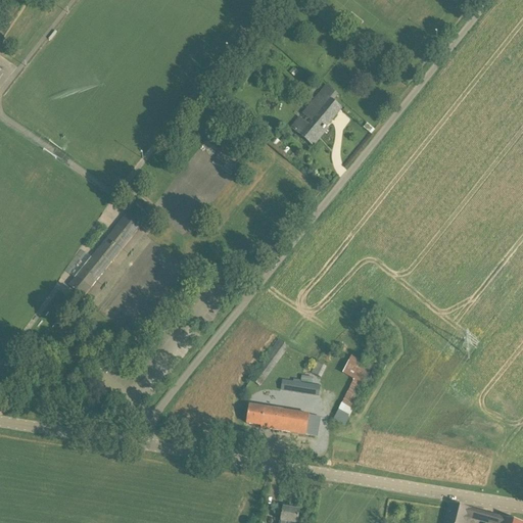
[(359,48),(353,43),(347,50),(353,54),(359,48)]
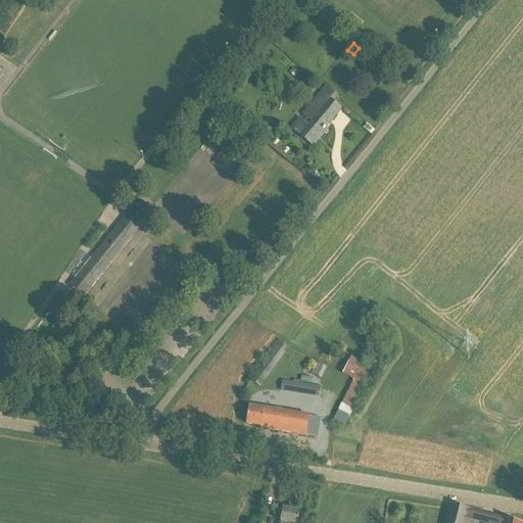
[(323,94),(304,116),(310,121),(307,125),(301,120),(293,130),(312,145),(341,109),(323,94)]
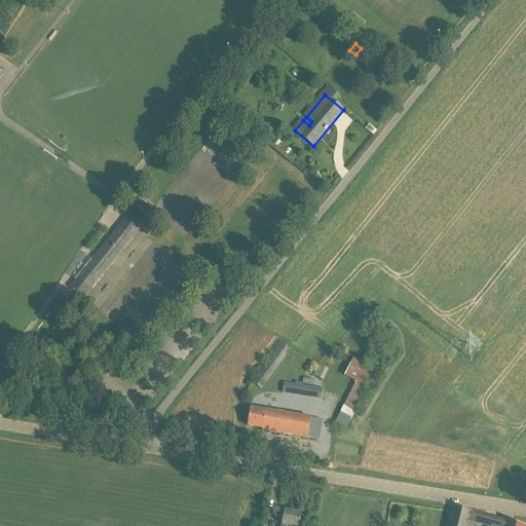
[(150,208),(141,200),(138,204),(138,205),(147,213),(147,212),(150,208)]
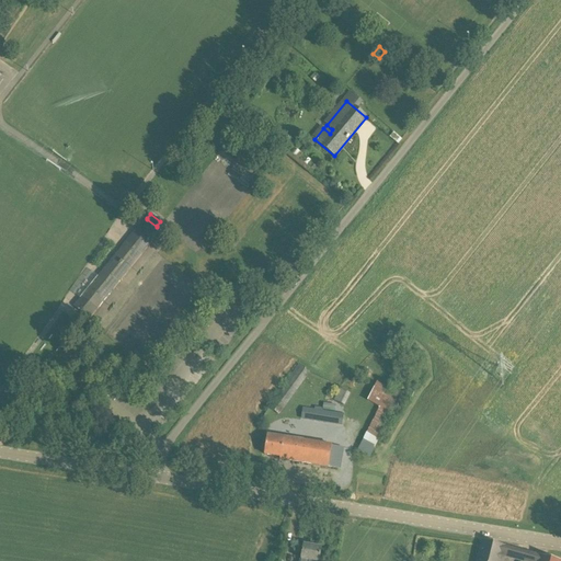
[(157,236),(141,224),(139,227),(75,307),(90,319),(157,236)]
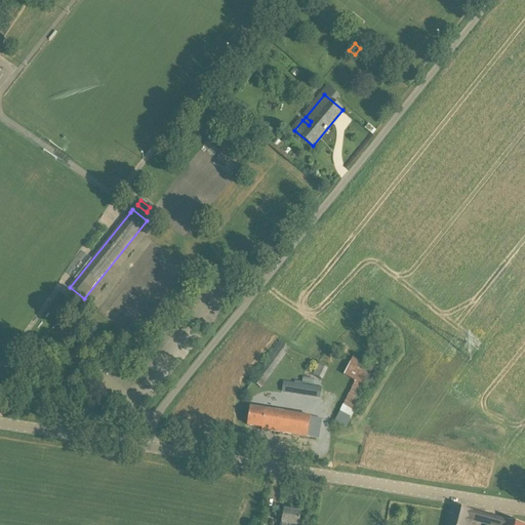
[(289,349),(279,341),(250,380),(259,388),(289,349)]
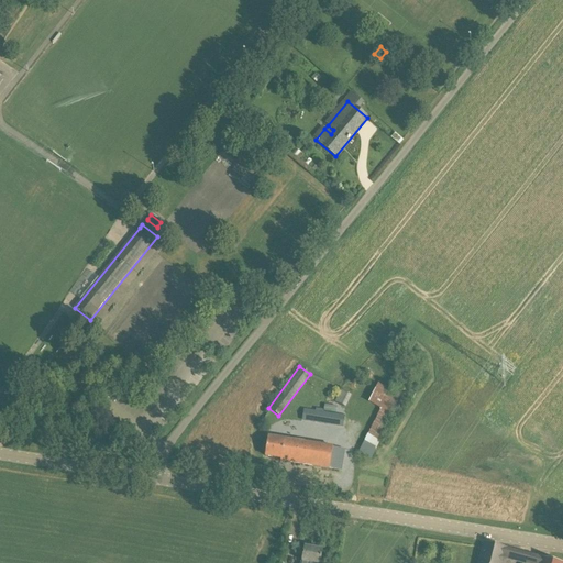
[(400,398),(377,384),(368,403),(381,409),(359,453),(370,460),(400,398)]
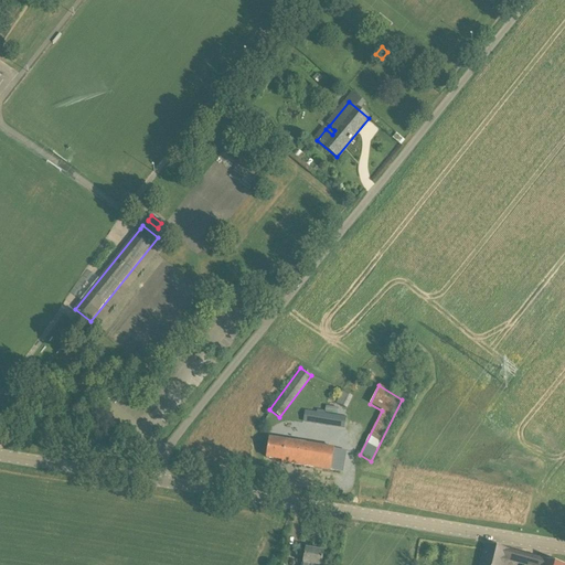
[(353,397),(342,392),(337,404),(347,409),(353,397)]
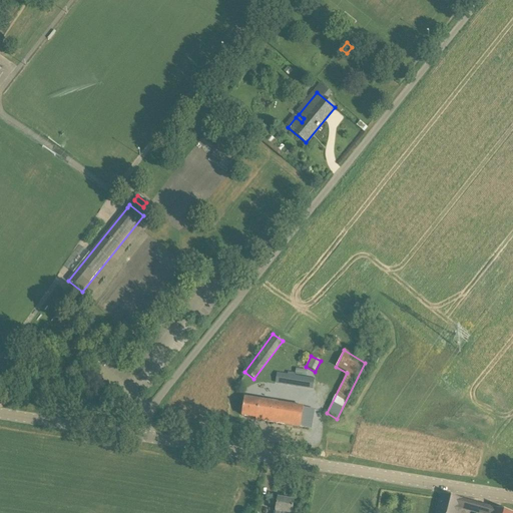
[(315,379),(295,376),(296,374),(288,373),(286,385),(313,390),(315,379)]
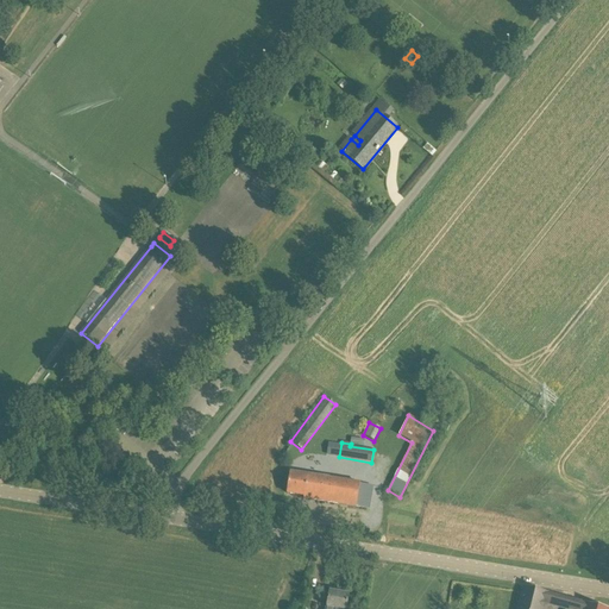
[(357,508),(360,484),(290,473),(287,494),(305,497),(303,500),(357,508)]
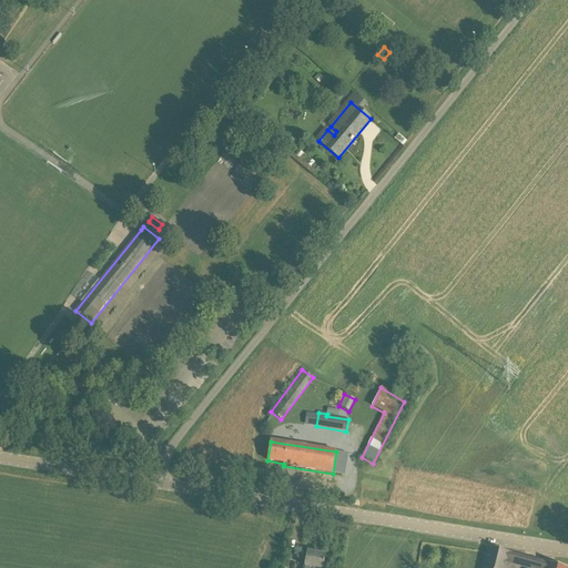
[(508,567),(510,563),(529,567),(531,559),(488,547),(483,567),(508,567)]
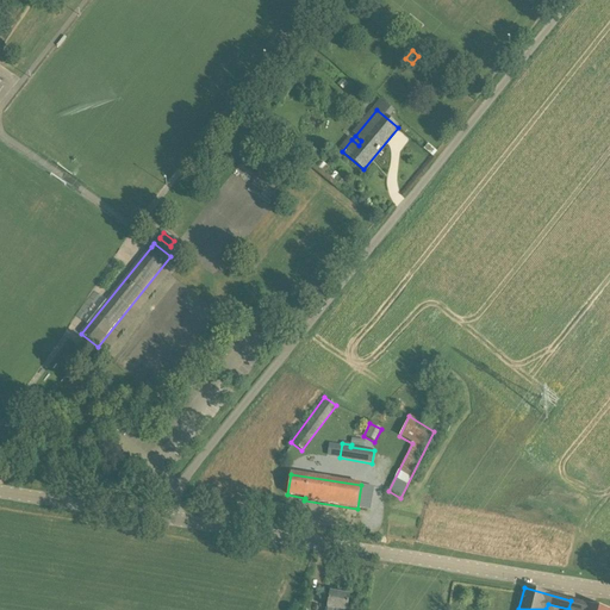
[(347,609),(350,597),(330,593),(327,609),(347,609)]
